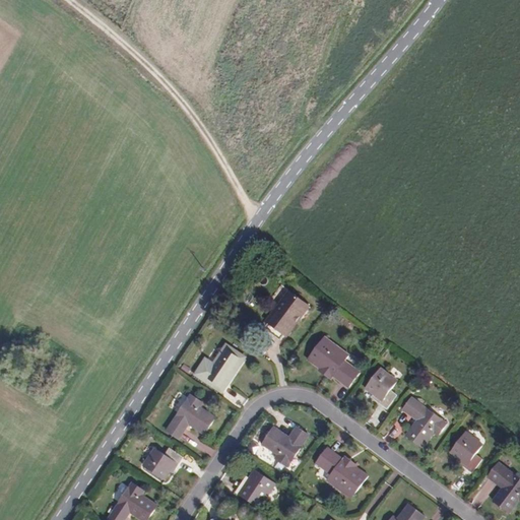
[(278,337),(282,332),(298,313),(300,315),(309,305),(287,288),(265,320),(267,322),(264,327),(278,337)]
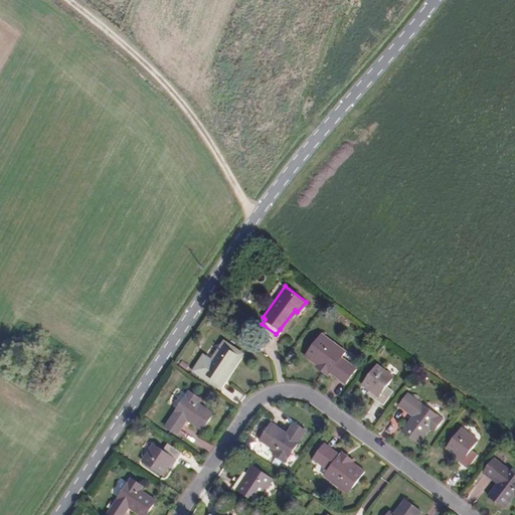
[(295,310),(280,329),(283,331),(297,312),(295,310)]
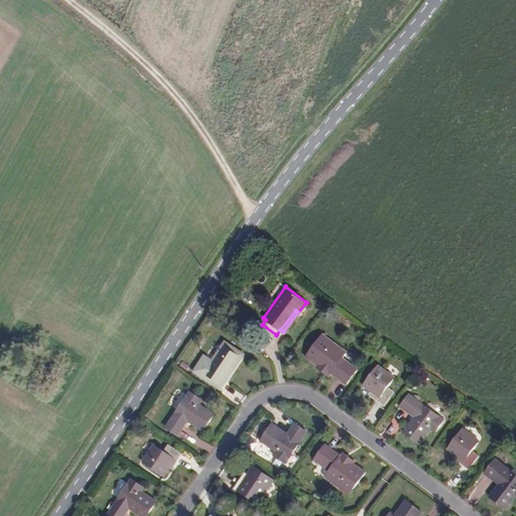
[(345,351),(320,332),(304,354),(317,363),(315,366),(327,374),(329,371),(345,383),(356,368),(351,363),(350,364),(341,357),(345,351)]
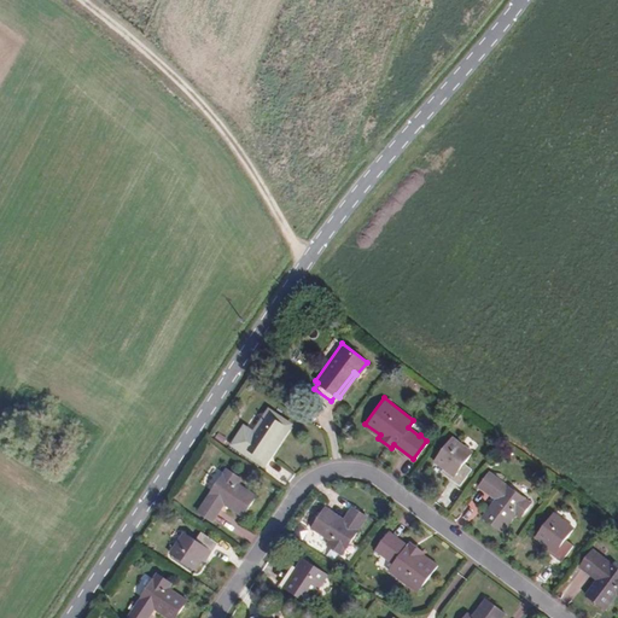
[(289,421),(268,408),(244,447),(264,461),(289,421)]
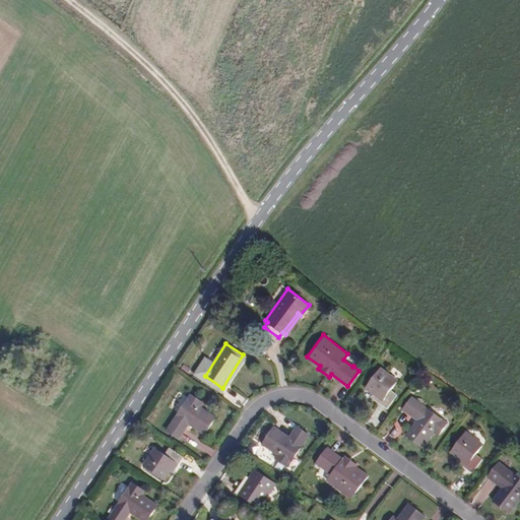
[(396,380),(380,367),(364,387),(372,393),(371,396),(385,407),(395,394),(389,390),(396,380)]
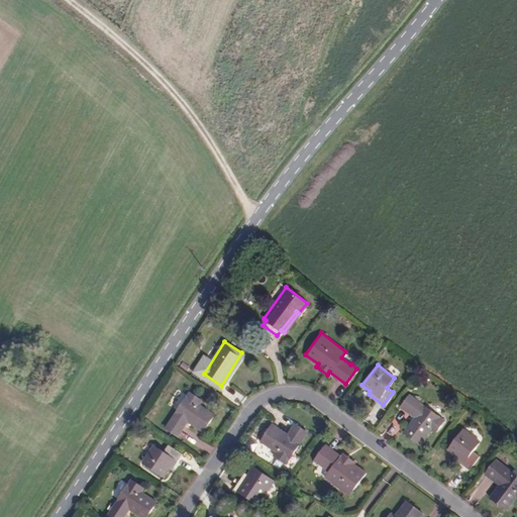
[(201,399),(189,390),(165,426),(178,434),(188,420),(203,430),(214,414),(198,403),(201,399)]
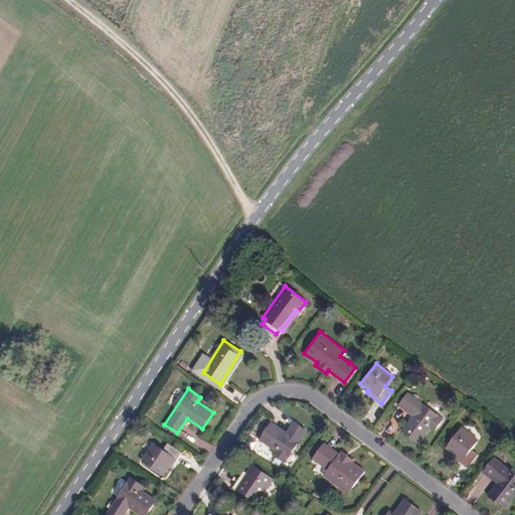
[(442,419),(441,418),(417,401),(406,393),(397,404),(411,415),(400,431),(416,443),(427,428),(433,432),(442,419)]
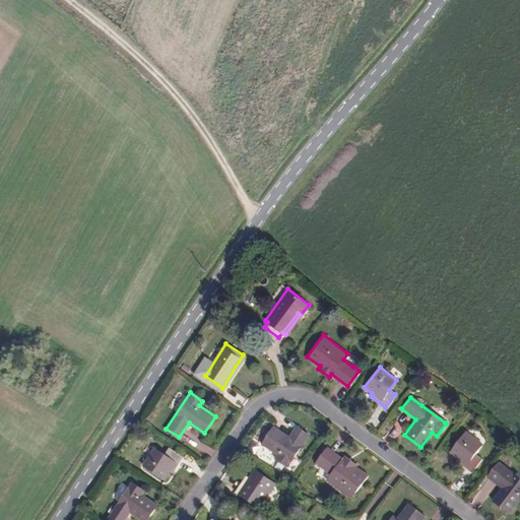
[(421,405),(445,423),(448,418),(448,415),(429,400),(426,400),(421,405)]
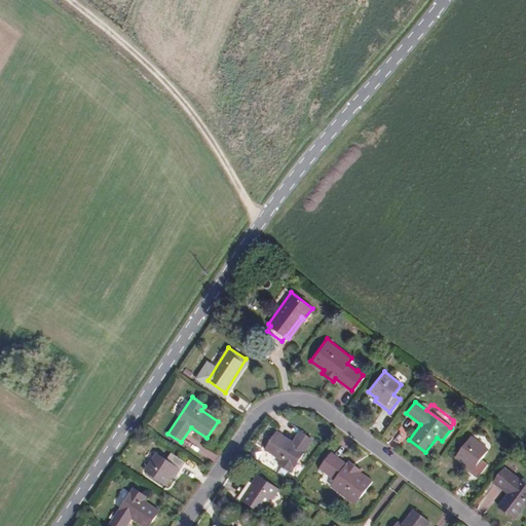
[(293,441),(276,430),(265,447),(282,458),(277,463),(292,473),(313,440),(300,430),(293,441)]
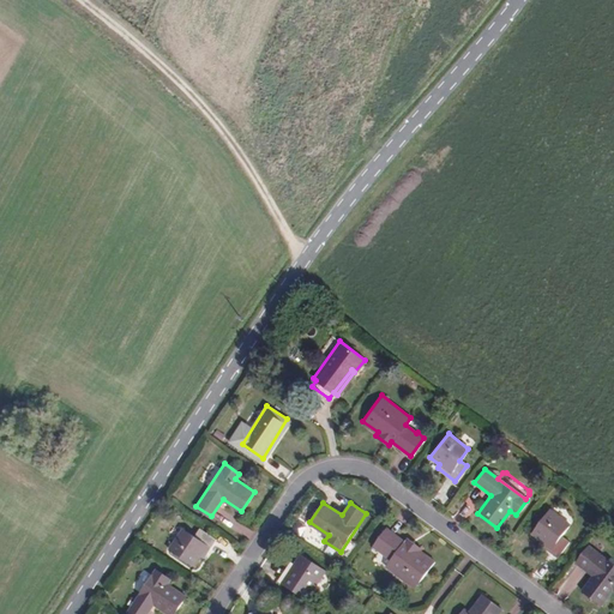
[(570,525),(549,510),(531,534),(541,541),(539,545),(557,558),(567,542),(560,537),(570,525)]
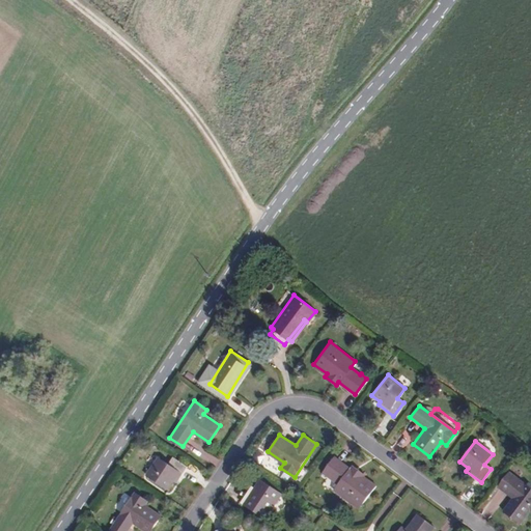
[(168,462),(158,455),(146,473),(168,488),(173,480),(176,481),(187,466),(172,455),(168,462)]
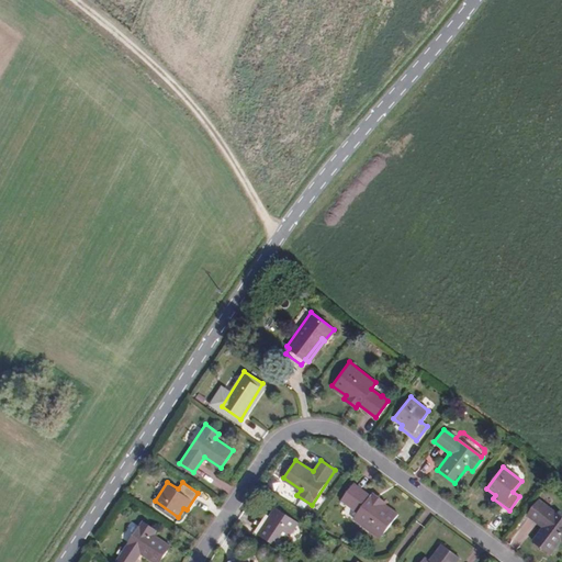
[(370,495),(353,483),(340,499),(346,504),(348,504),(358,512),(352,519),(378,538),(396,514),(384,504),(386,502),(373,492),(370,495)]
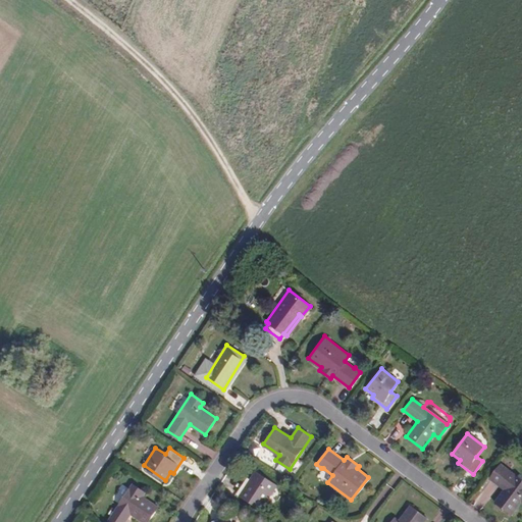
[(521,481),(500,465),(490,476),(504,487),(492,503),(509,515),(521,501),(521,481)]
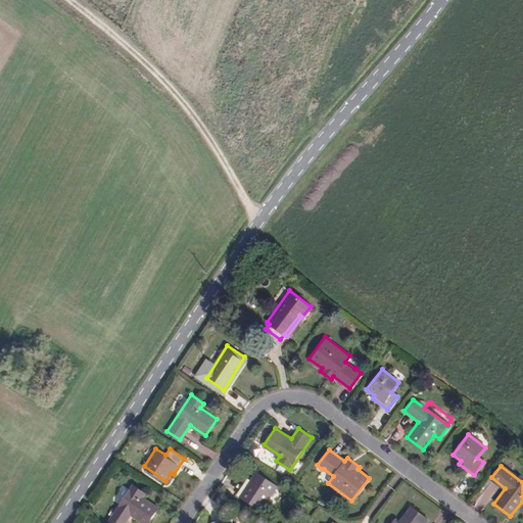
[(250,480),(248,478),(239,493),(263,509),(278,485),(256,471),(250,480)]
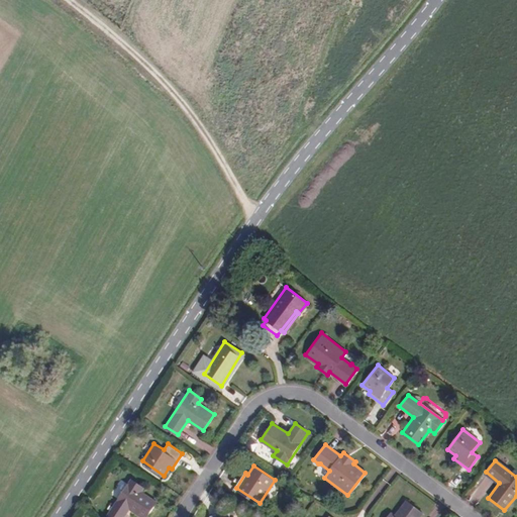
[(143,487),(131,479),(108,514),(111,516),(123,516),(130,508),(143,516),(146,516),(157,502),(140,491),(143,487)]
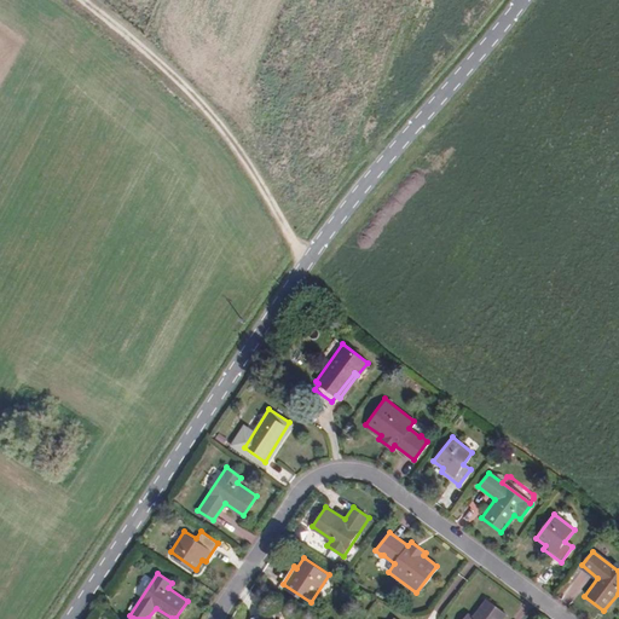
[(503,618),(507,615),(486,601),(473,618),(469,614),(464,618),(503,618)]
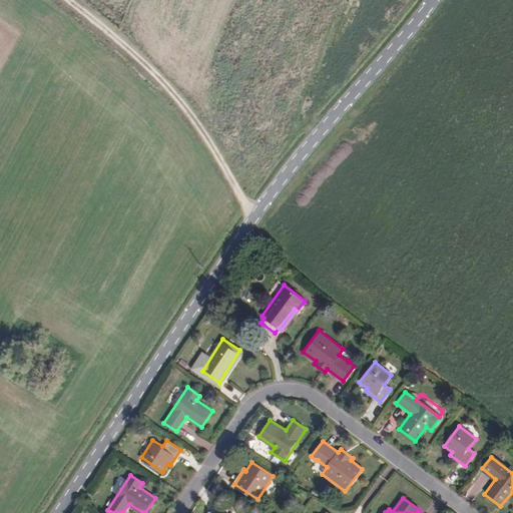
[(231,512),(228,512),(226,503),(208,507),(209,512),(231,512)]
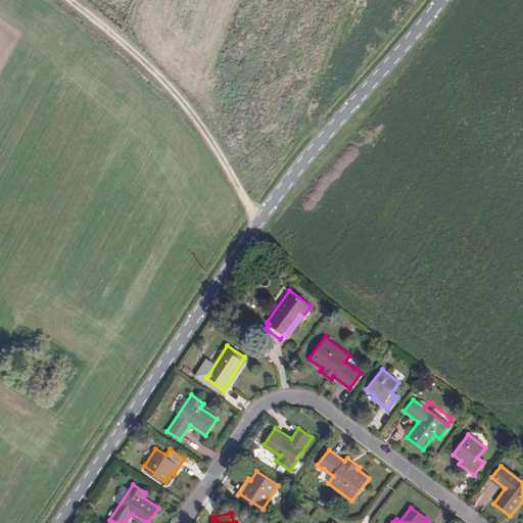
All buildings are outlined.
